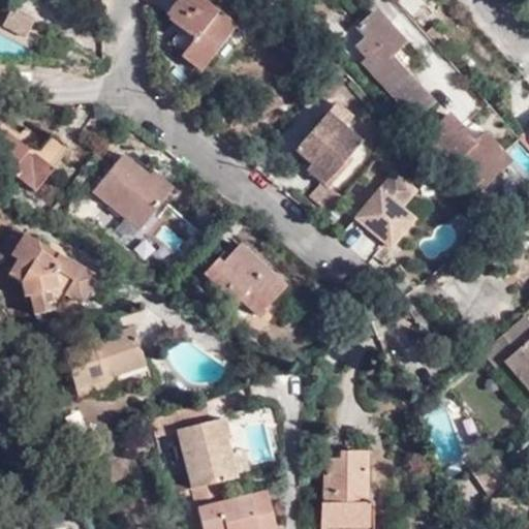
[(239,27),(206,0),(190,0),(175,20),(196,37),(183,54),(204,70),(239,27)]
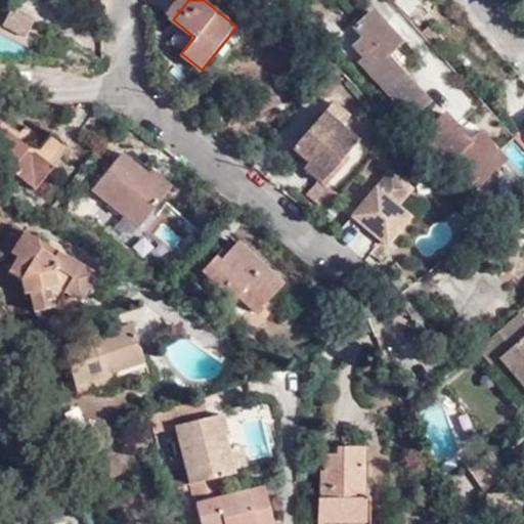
[(258,0),(269,11),(280,0),(258,0)]
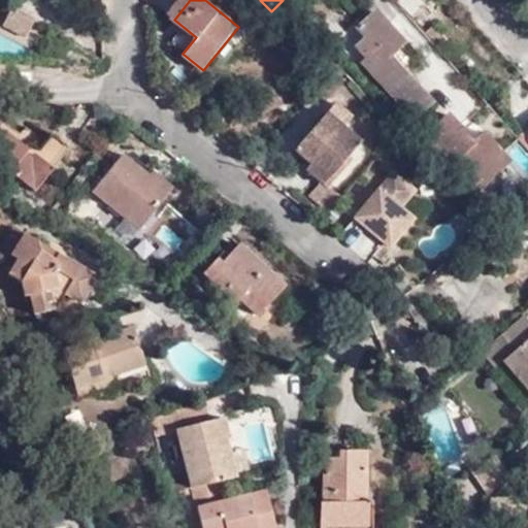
[(399,0),(414,18),(432,0),(399,0)]
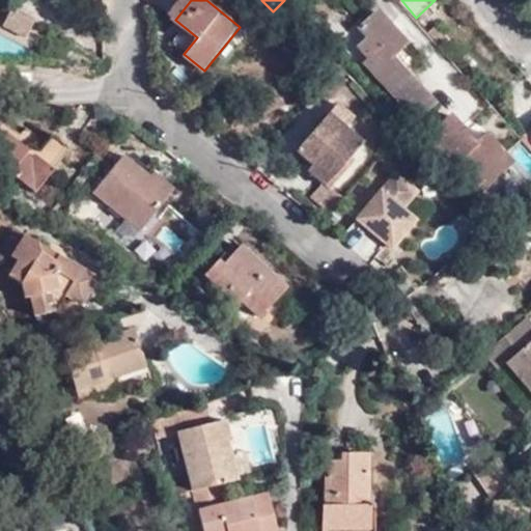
[(403,40),(373,6),(355,23),(365,34),(357,42),(371,58),(365,63),(413,117),(432,101),(390,52),(403,40)]
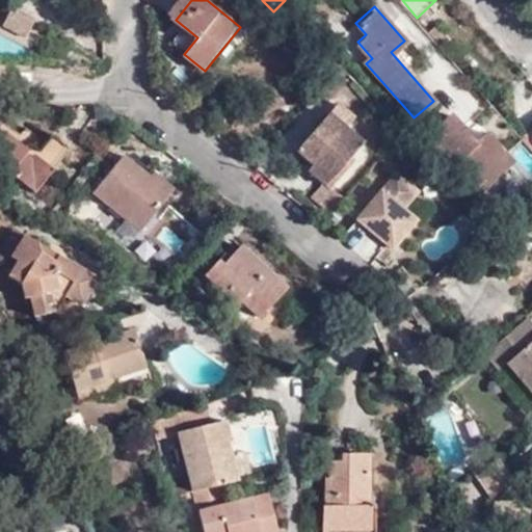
[(2,26),(25,37),(34,20),(11,8),(2,26)]
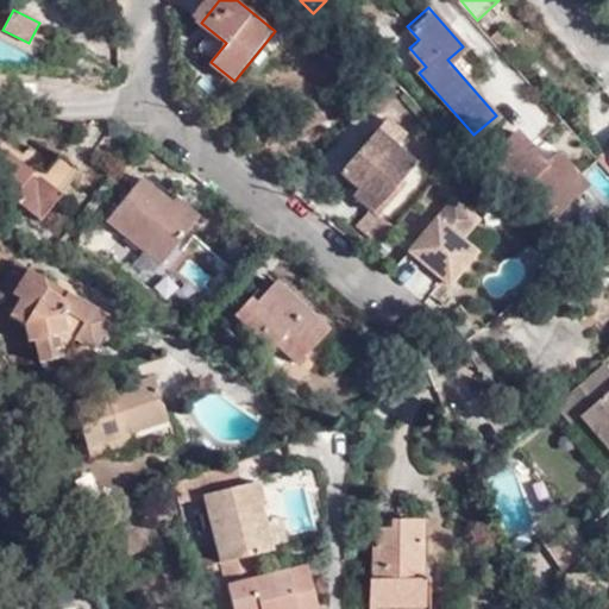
[(389,121),(365,148),(340,174),(358,190),(353,196),(369,211),(378,219),(380,217),(406,187),(400,182),(415,165),(395,148),(406,137),(389,121)]
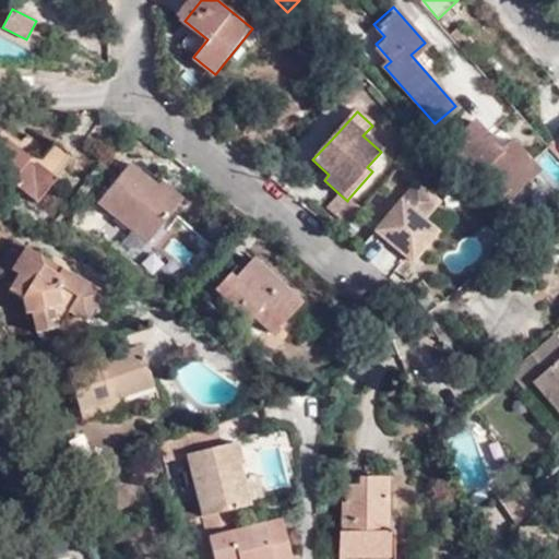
[(500,147),(474,117),(445,142),(499,202),(538,166),(512,137),(500,147)]
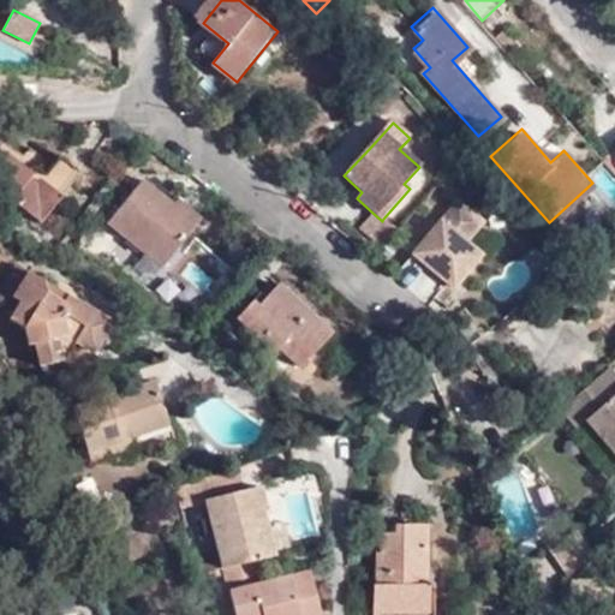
[(344,175),(369,149),(360,142),(336,168),(344,175)]
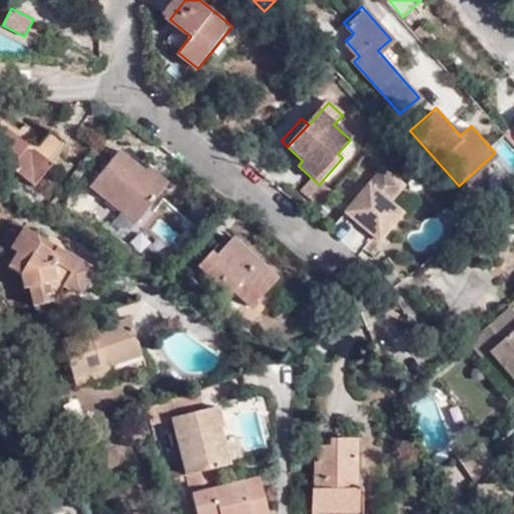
[(8,167),(33,186),(69,140),(52,125),(40,140),(34,136),(28,136),(24,139),(18,148),(0,133),(0,166),(5,171),(8,167)]
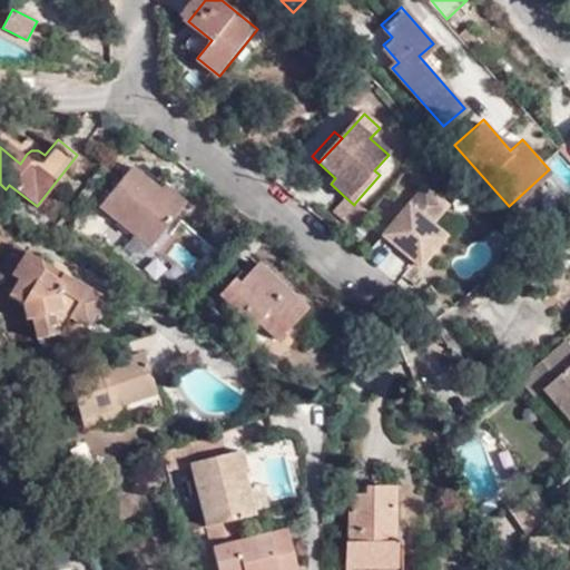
[(146,241),(174,204),(157,193),(160,187),(131,166),(101,206),(146,241)]
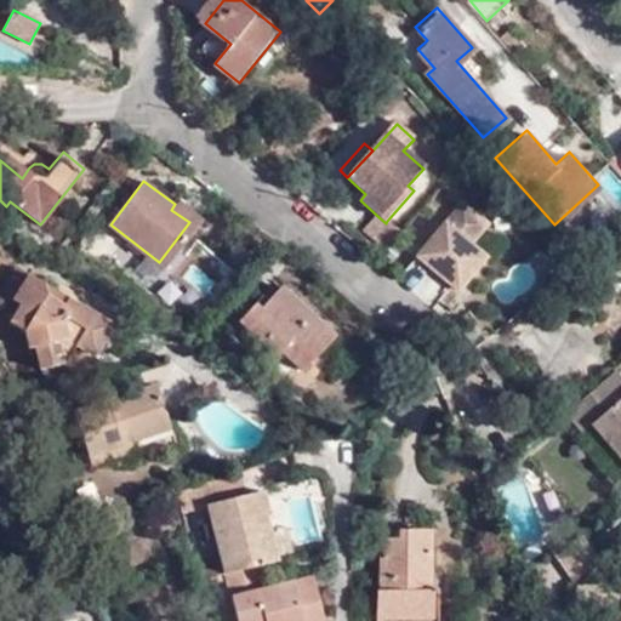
[(189,222),(197,211),(180,197),(175,204),(171,210),(189,222)]
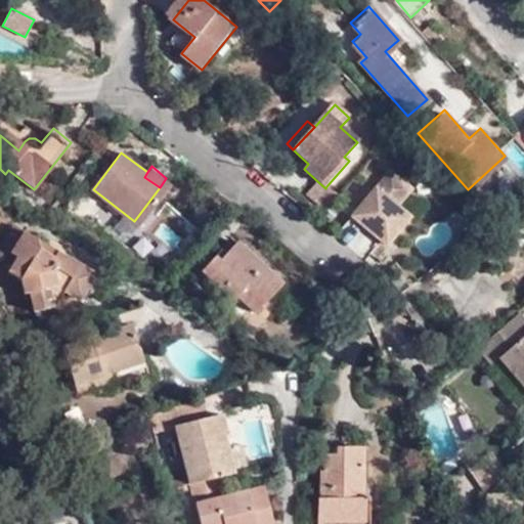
[(351,213),(381,238),(386,243),(409,215),(397,205),(411,186),(391,168),(351,213)]
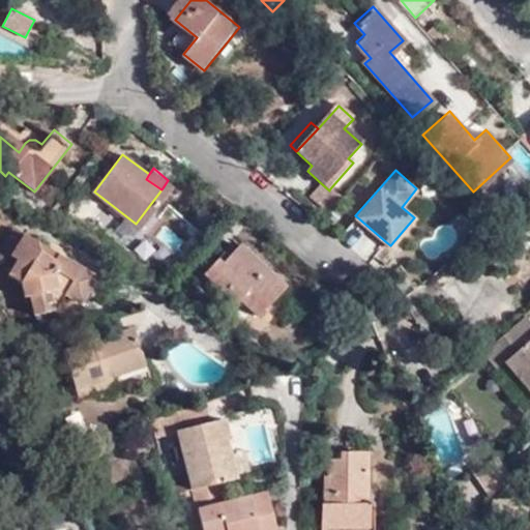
[(174,184),(168,180),(162,189),(167,194),(174,184)]
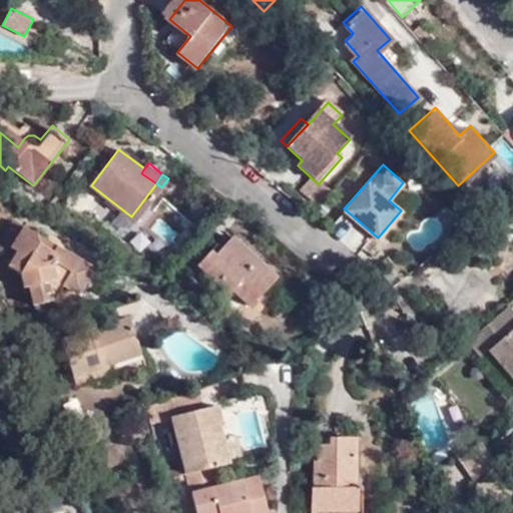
[(329,190),(320,182),(319,184),(311,177),(298,191),(314,206),(329,190)]
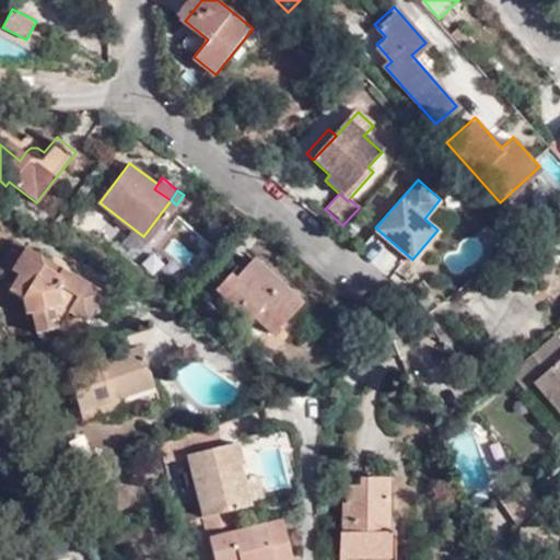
[(176,205),(171,200),(143,236),(149,241),(176,205)]
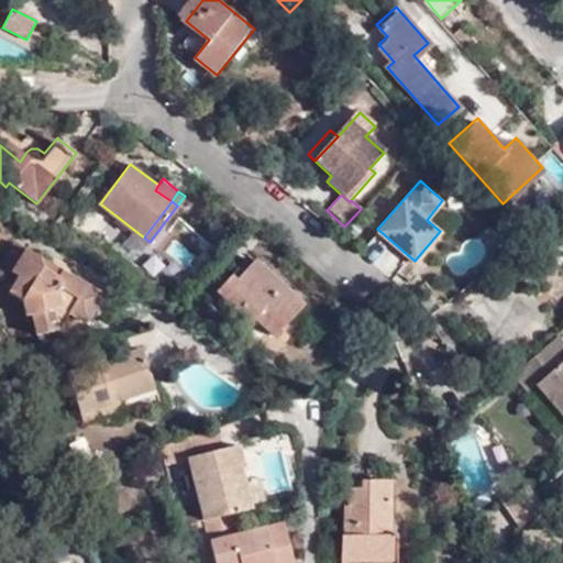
[(360,250),(392,277),(409,256),(377,229),(360,250)]
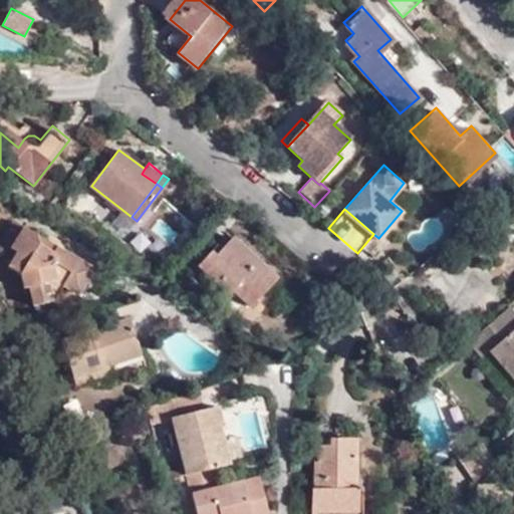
[(13,246),(26,225),(16,218),(0,244),(0,249),(15,257),(19,251),(13,246)]
